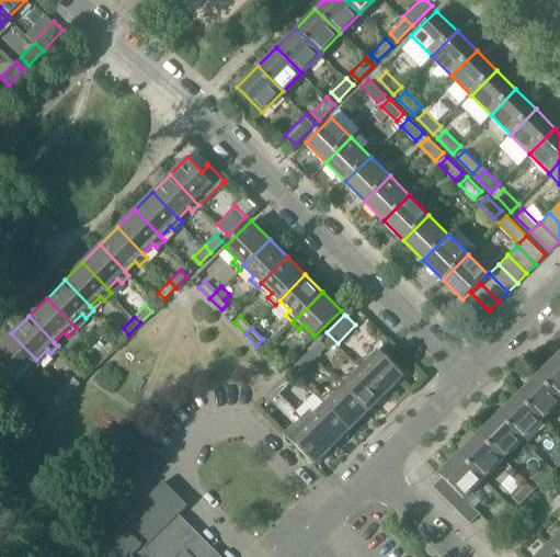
[(36,360),(11,333),(0,344),(0,360),(18,378),(29,366),(33,371),(41,363),(36,360)]
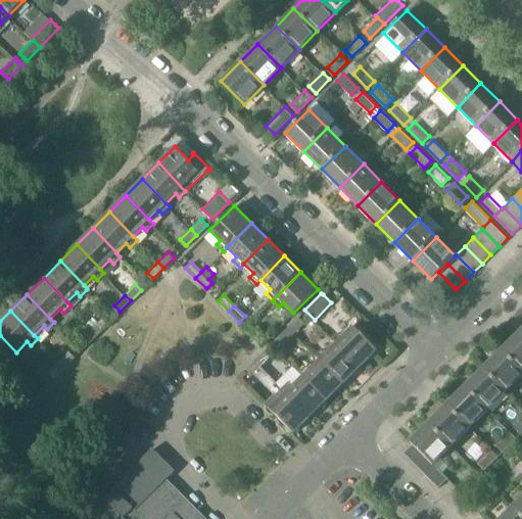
[(298,316),(288,326),(294,332),(304,322),(298,316)]
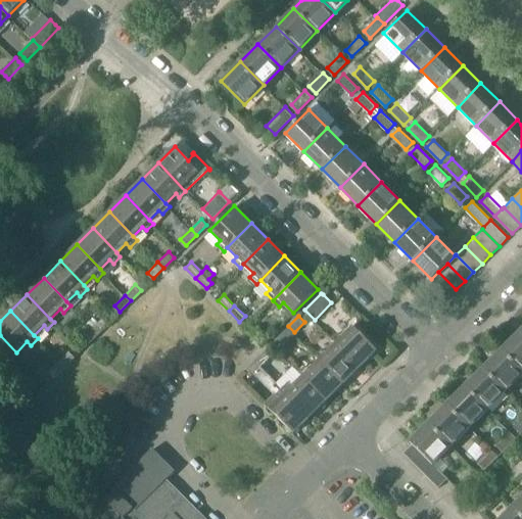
[(102,317),(92,328),(97,333),(108,323),(102,317)]
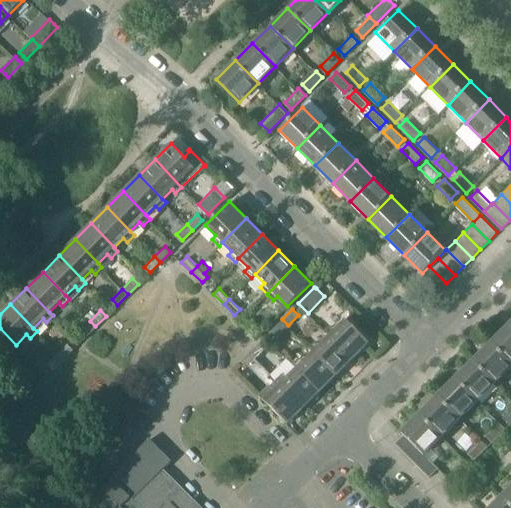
[(324,330),(328,334),(352,358),(369,341),(345,317),(335,327),(331,324),(324,330)]
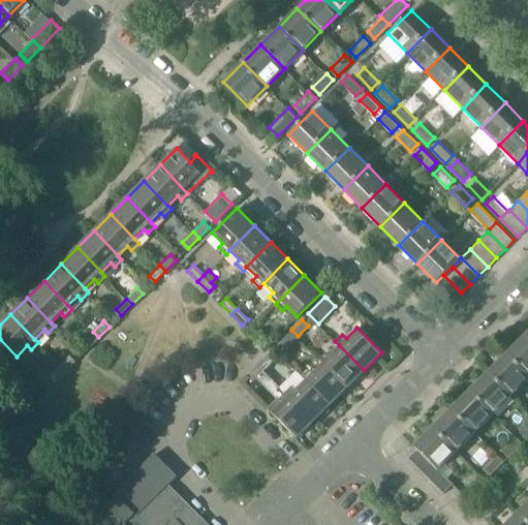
[(298,336),(291,330),(281,341),(286,346),(298,336)]
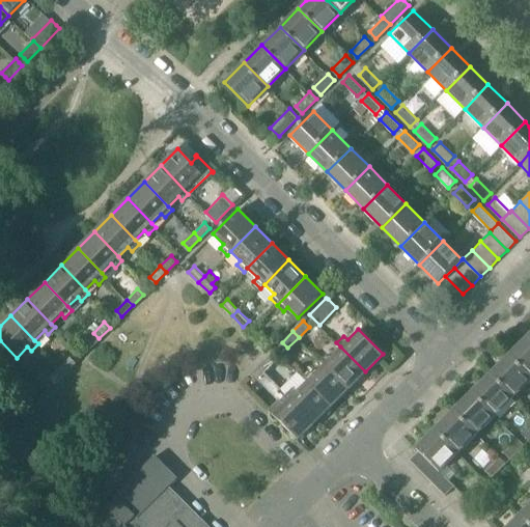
[(99,338),(93,333),(82,343),(88,350),(99,338)]
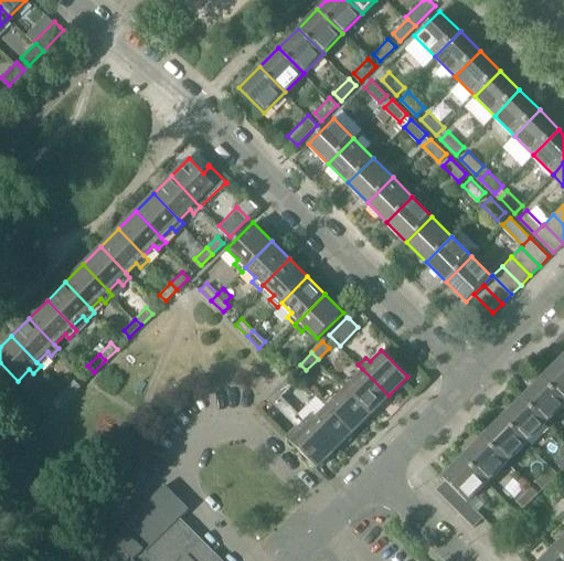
[(277,355),(274,359),(272,360),(283,372),(289,366),(277,355)]
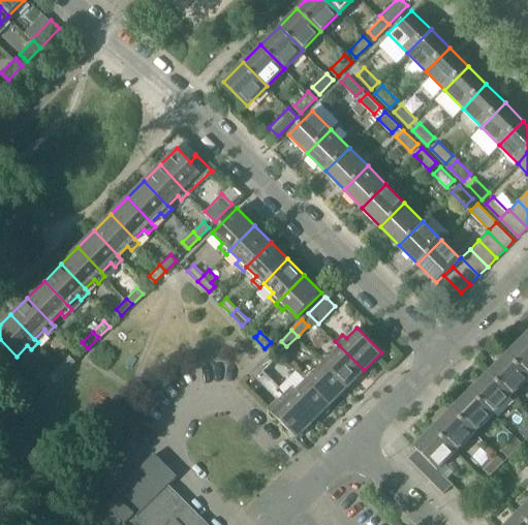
[(527,335),(526,334),(507,352),(527,373),(527,335)]
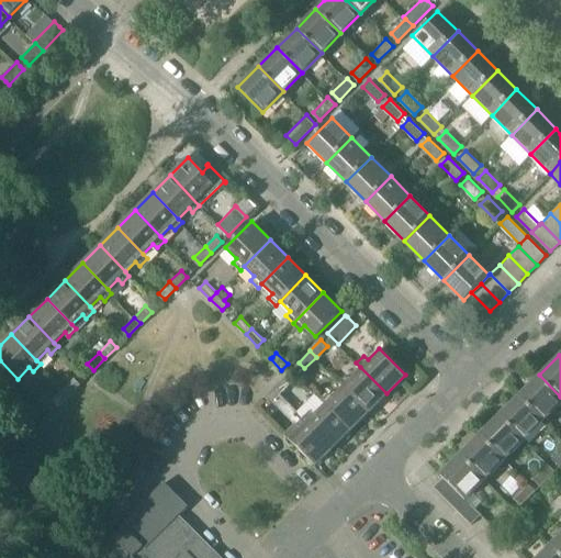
[(338,380),(343,384),(368,411),(386,393),(360,367),(350,377),(346,374),(338,380)]
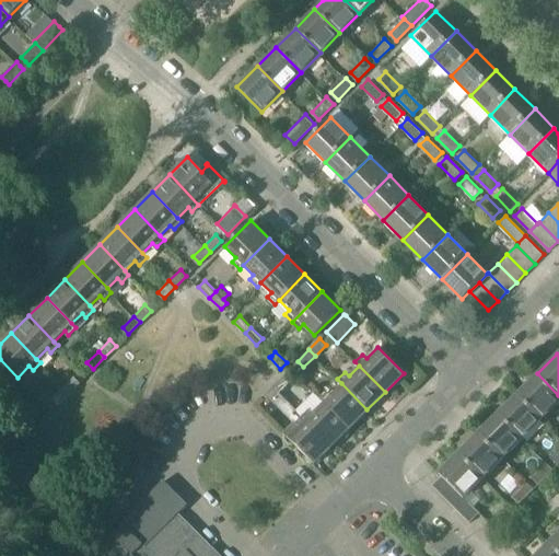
[(284,373),(274,385),(279,391),(291,380),(284,373)]
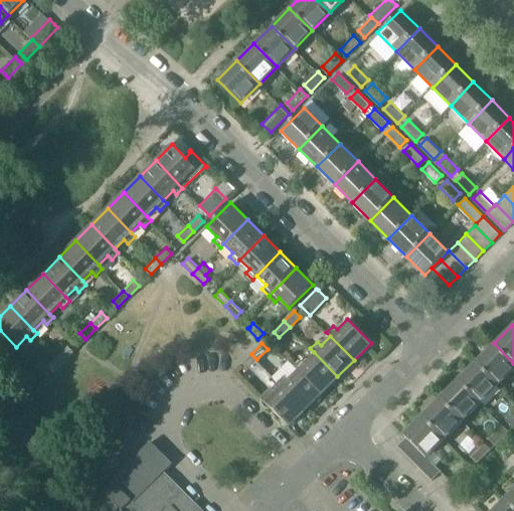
[(513,363),(494,343),(476,361),(499,383),(513,367),(513,363)]
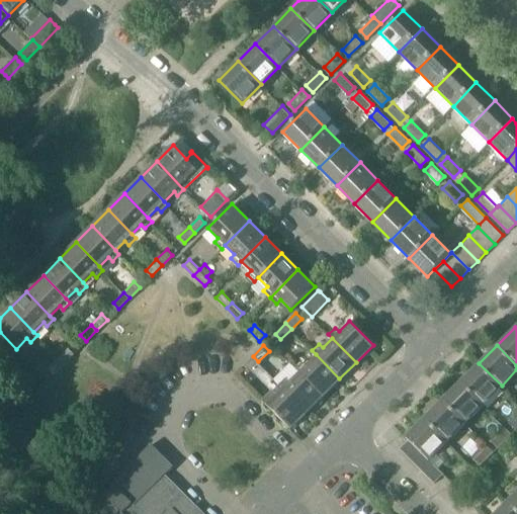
[(69,347),(58,357),(64,363),(74,352),(69,347)]
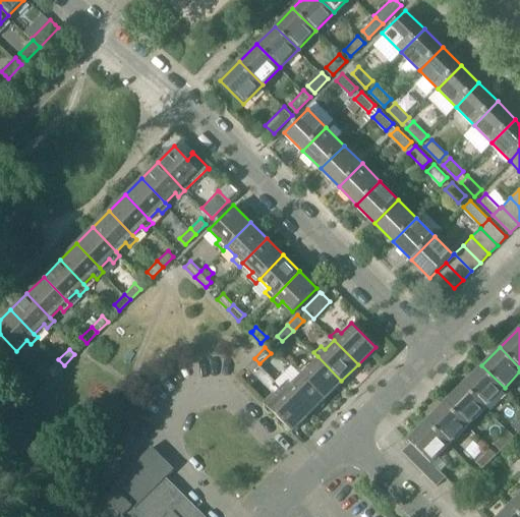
[(297,369),(301,372),(325,397),(341,381),(318,356),(307,366),(304,362),(297,369)]
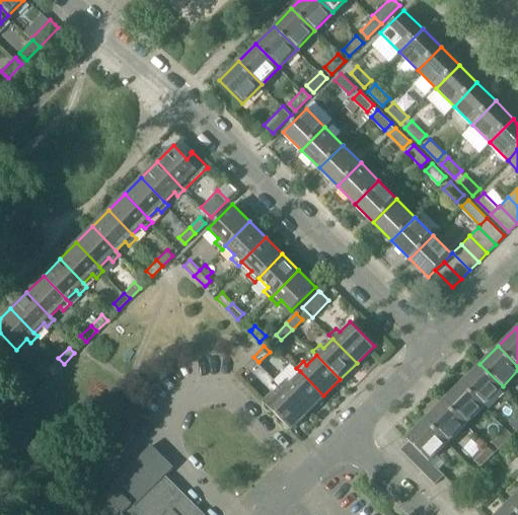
[(259,362),(253,357),(242,367),(248,373),(259,362)]
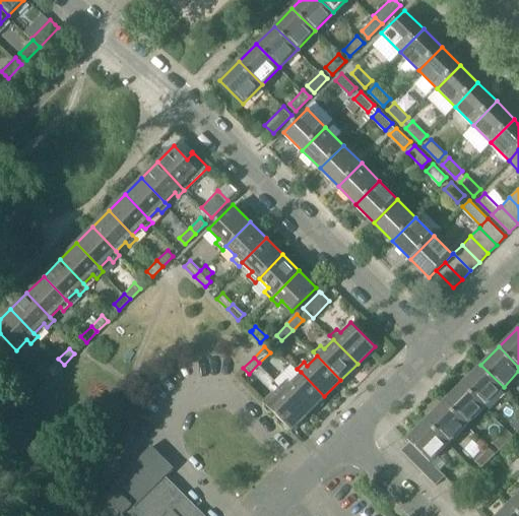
[(64,365),(58,359),(48,369),(54,375),(64,365)]
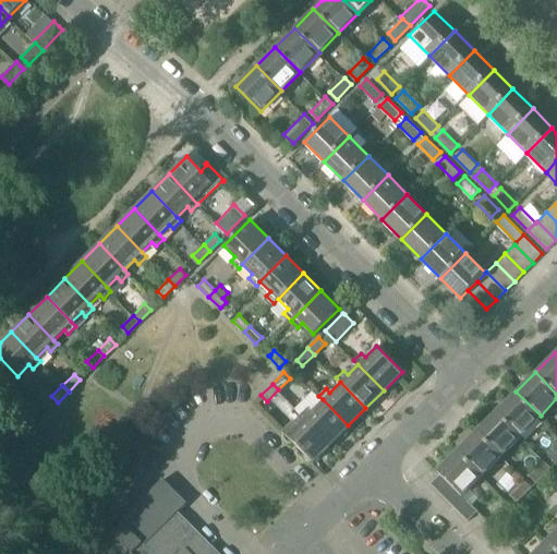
[(516,392),(496,411),(521,435),(541,416),(516,392)]
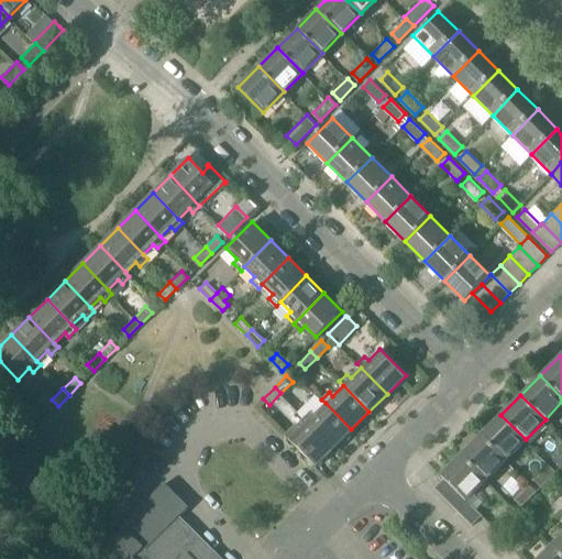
[(311,409),(304,416),(334,446),(351,429),(326,403),(315,414),(311,409)]
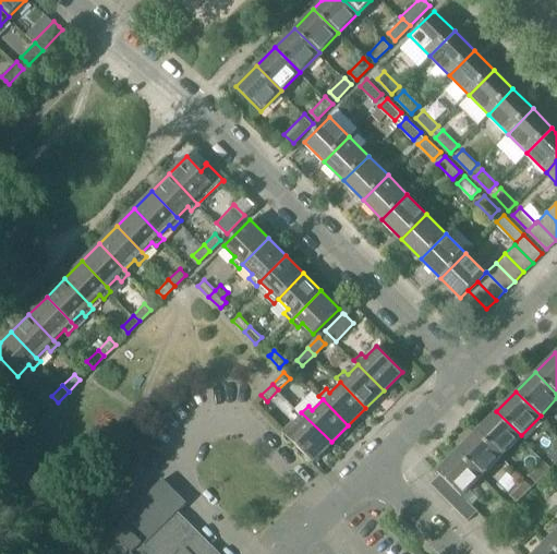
[(496,411),(476,431),(501,455),(521,435),(496,411)]
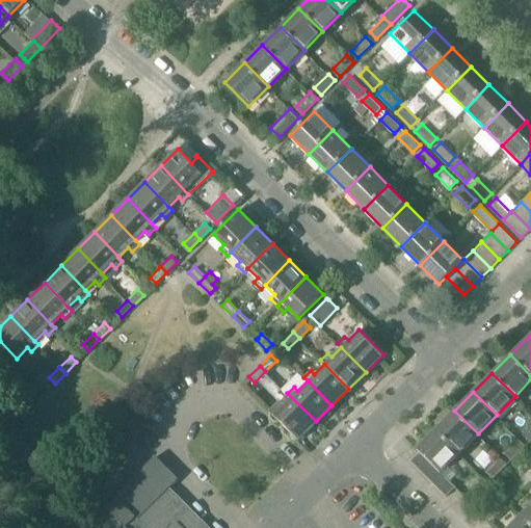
[(316,421),(287,393),(281,399),(285,403),(273,414),(298,439),(316,421)]
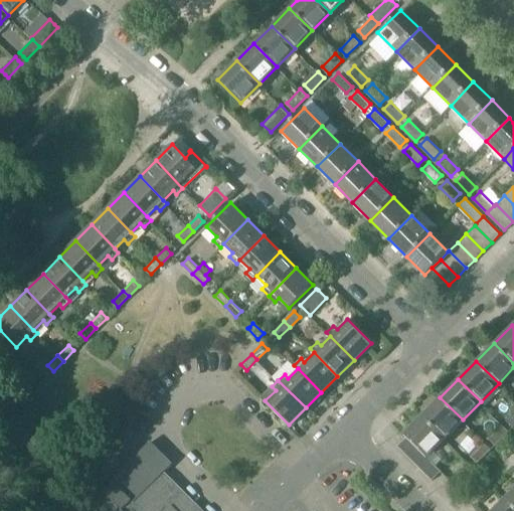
[(440,397),(422,414),(445,438),(463,419),(440,397)]
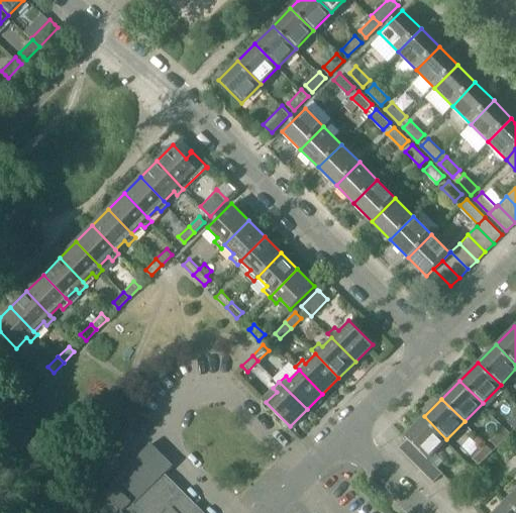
[(408,438),(425,454),(428,457),(446,439),(424,416),(405,435),(408,438)]
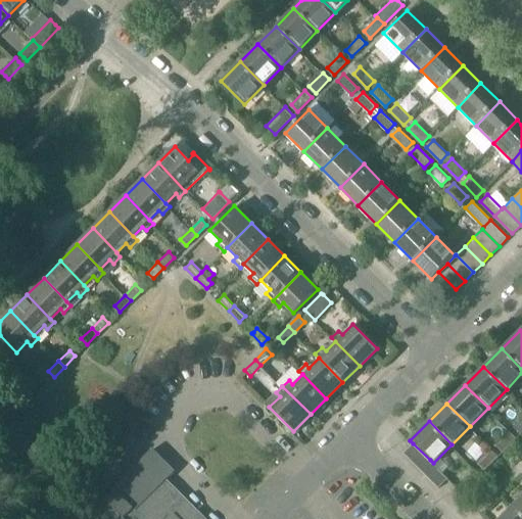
[(495,444),(503,451),(503,452),(517,437),(510,430),(495,444)]
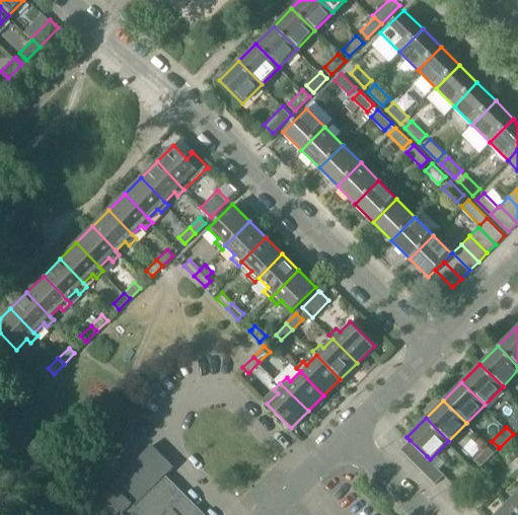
[(400,448),(418,465),(427,456),(410,440),(400,448)]
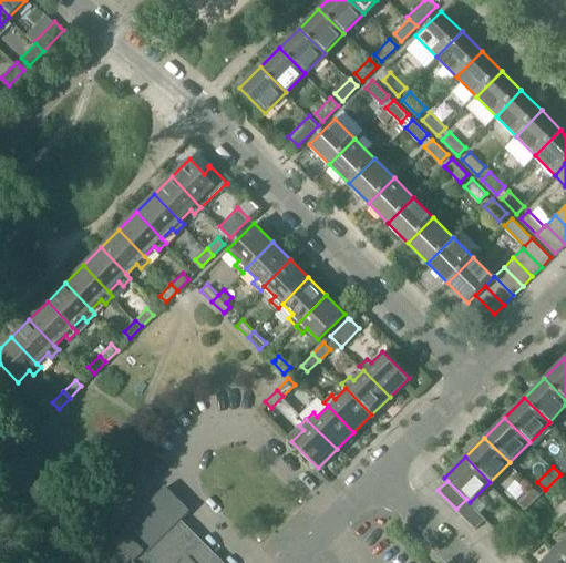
[(224,562),(218,558),(218,559),(213,553),(213,552),(189,529),(186,531),(177,522),(191,509),(166,484),(122,528),(124,530),(114,540),(115,541),(92,562),(224,562)]
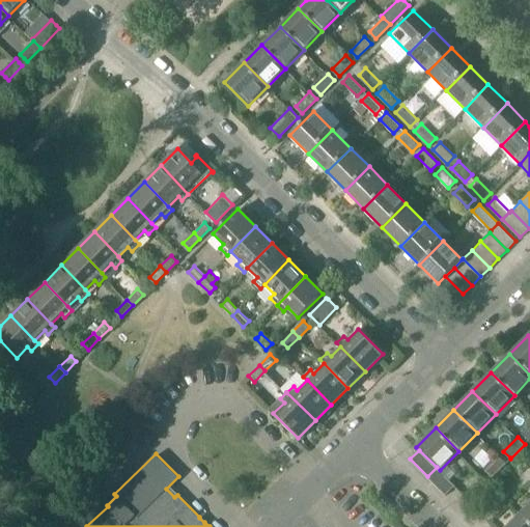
[(485,469),(492,476),(506,463),(499,455),(485,469)]
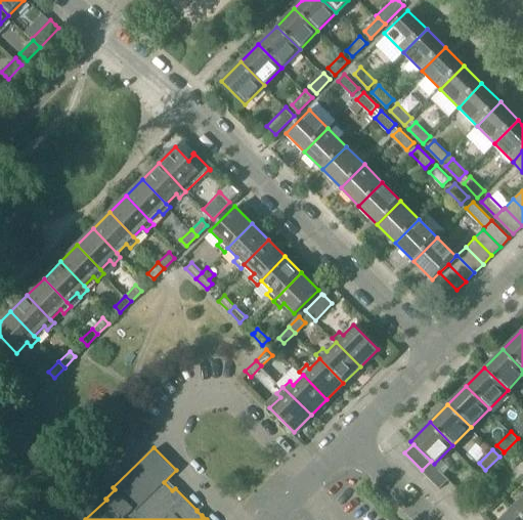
[(431,461),(422,470),(439,487),(448,478),(434,464),(431,461)]
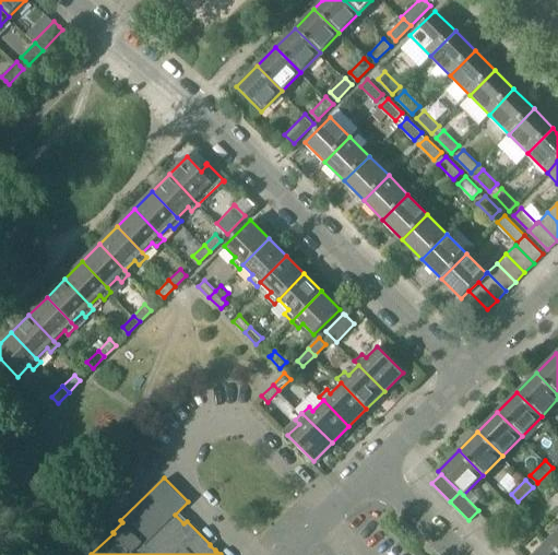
[(557,530),(548,540),(557,548),(557,530)]
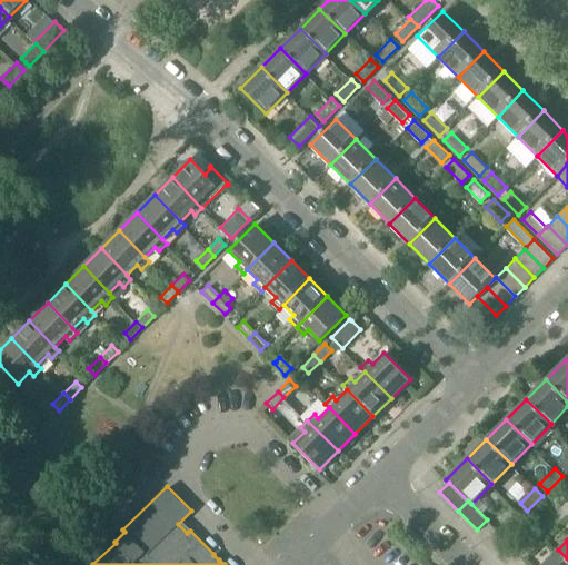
[(567,558),(558,549),(542,564),(567,564),(567,558)]
